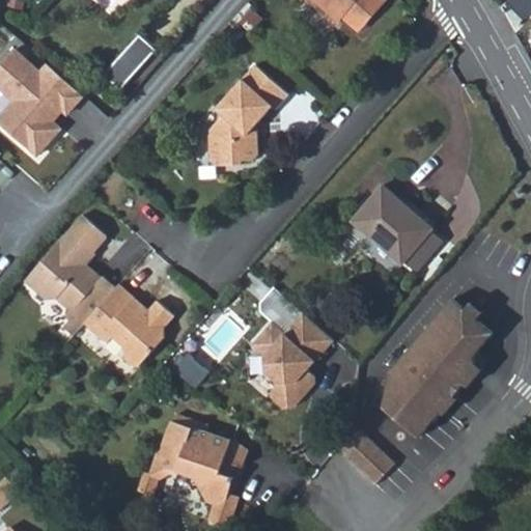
[(325,38),(338,23),(312,0),(302,0),(294,10),(325,38)]
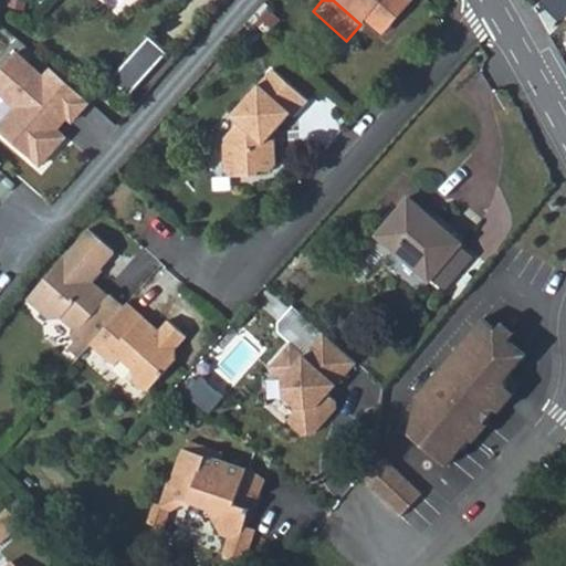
[(333,0),(360,24),(365,20),(381,0),(333,0)]
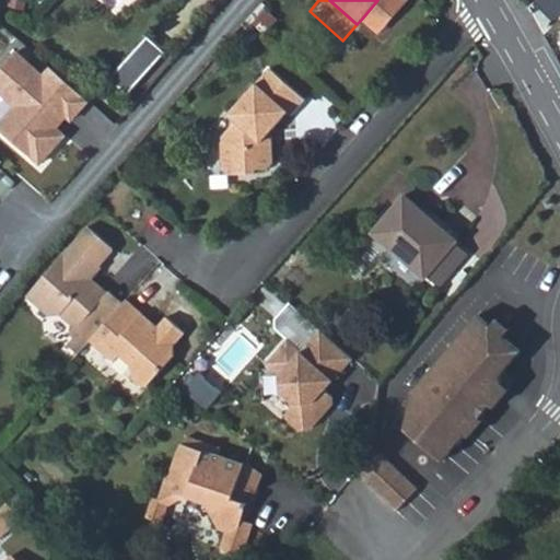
[(407,0),(377,0),(361,20),(376,34),(407,0)]
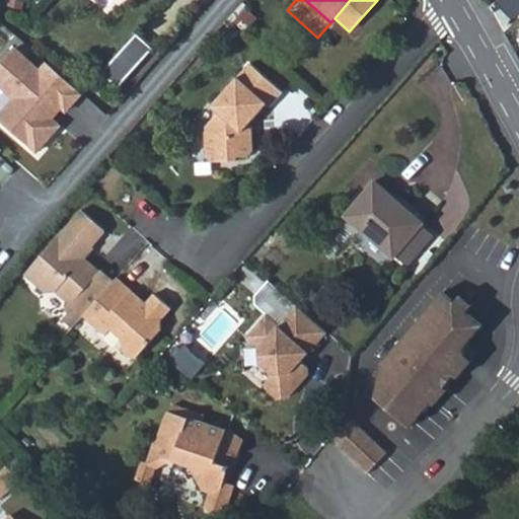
[(101,71),(120,86),(135,70),(154,51),(138,33),(101,71)]
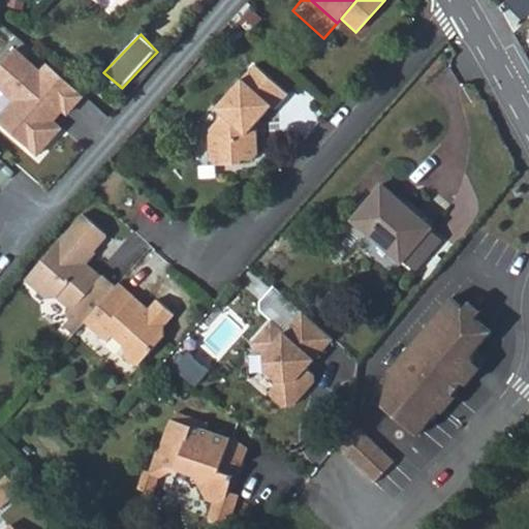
[(43,72),(18,49),(0,68),(0,86),(18,100),(0,121),(40,155),(56,137),(51,133),(50,127),(65,111),(69,114),(85,97),(50,65),(43,72)]
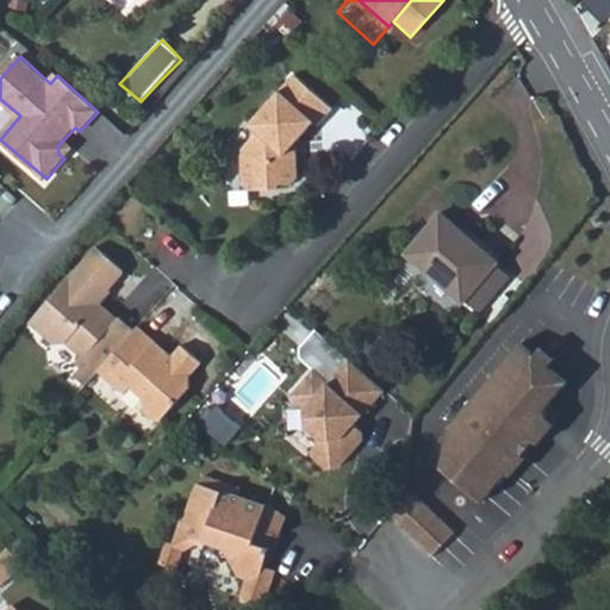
[(298,180),(298,157),(291,157),(291,145),(298,144),(315,125),(318,128),(334,111),(296,78),(251,128),(259,136),(242,155),(246,188),(253,194),(278,193),(279,188),(293,187),(298,180)]
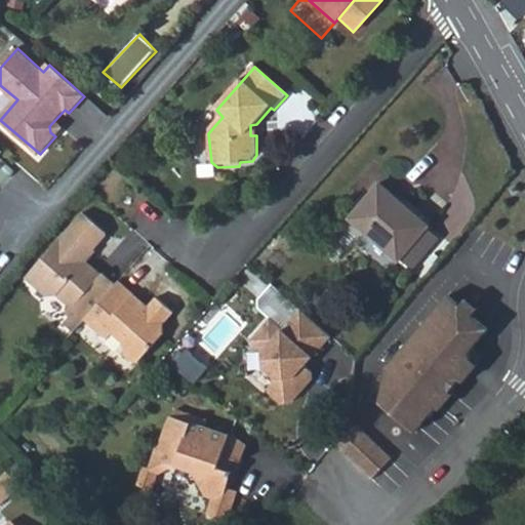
[(406,208),(379,186),(349,220),(399,265),(427,234),(403,212),(406,208)]
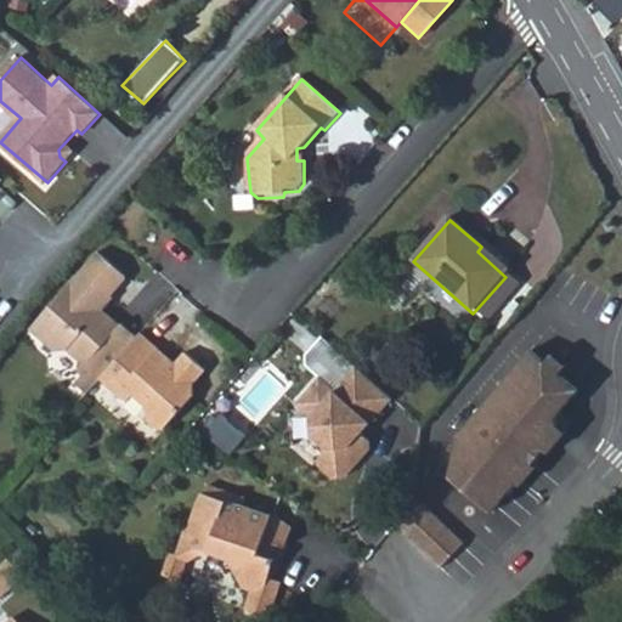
[(82,271),(109,297),(125,281),(124,277),(97,253),(82,271)]
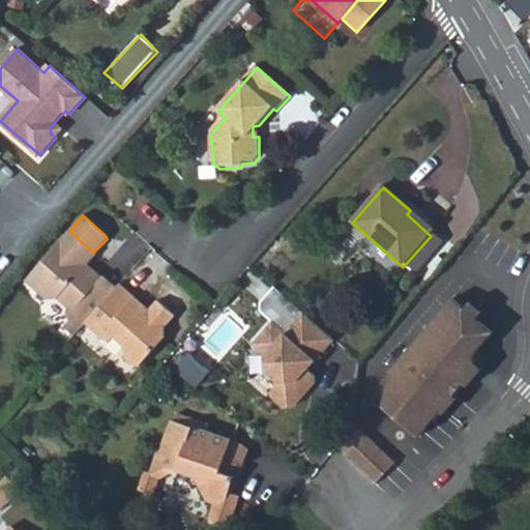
[(65,328),(75,336),(85,325),(117,288),(104,276),(96,285),(88,277),(93,271),(87,265),(96,255),(93,253),(69,231),(26,282),(49,301),(57,299),(67,310),(67,319),(70,321),(65,328)]
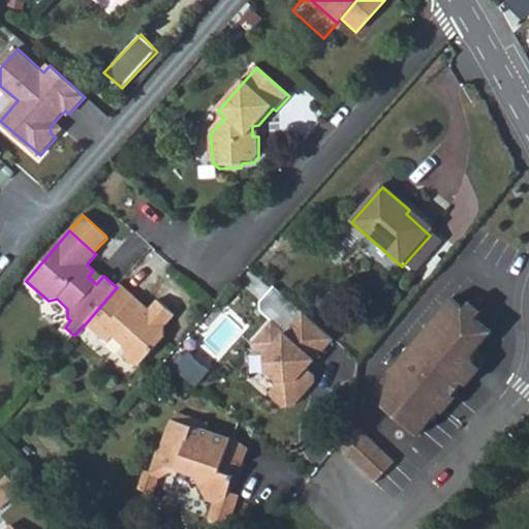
[(133,298),(119,285),(117,287),(85,324),(106,344),(112,338),(125,349),(125,360),(129,364),(137,367),(162,339),(163,329),(174,315),(157,301),(149,311),(142,304),(134,313),(126,307),(133,298)]
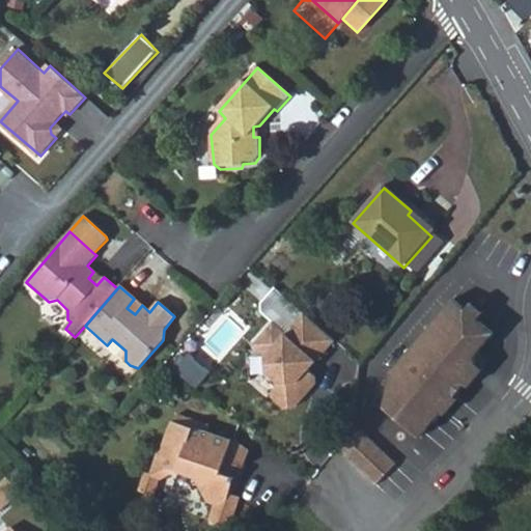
[(135,314),(142,305),(134,299),(127,308),(135,314)]
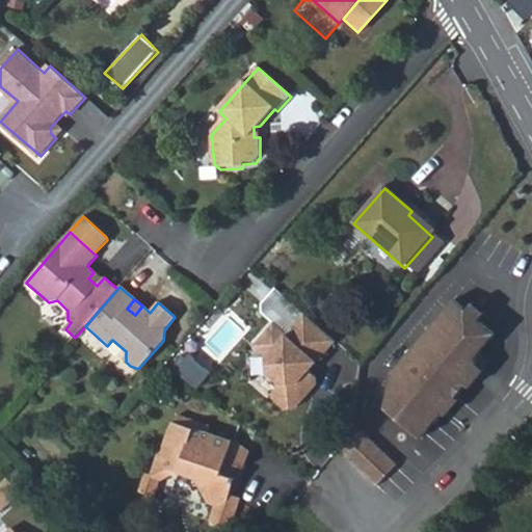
[(410,349),(457,394),(464,386),(463,375),(475,365),(474,355),(493,334),(477,320),(464,310),(453,300),(410,349)]
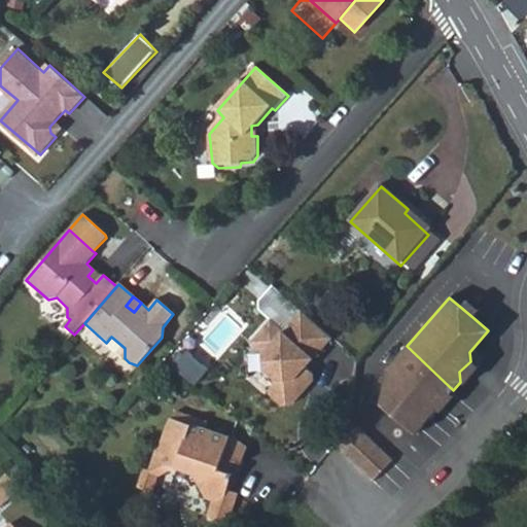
[(479,310),(466,300),(460,307),(472,317),(479,310)]
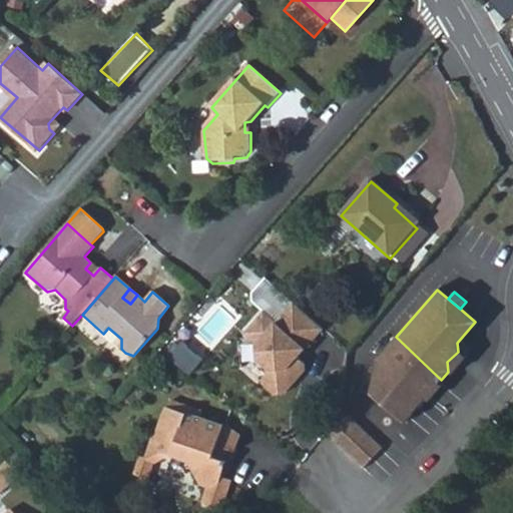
[(298,356),(323,327),(293,301),(276,322),(264,312),(244,333),(257,345),(259,360),(273,372),(264,381),(277,393),(285,393),(297,380),(293,375),(304,362),(298,356)]
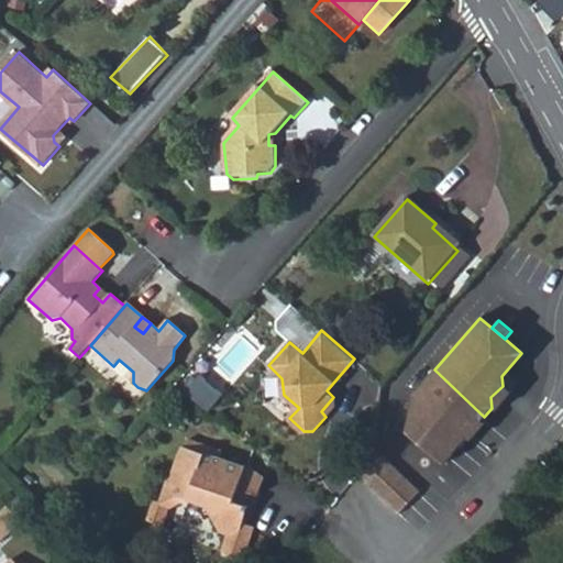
[(472,419),(482,419),(484,417),(434,370),(414,394),(407,431),(442,463),(466,437),(461,432),(472,419)]
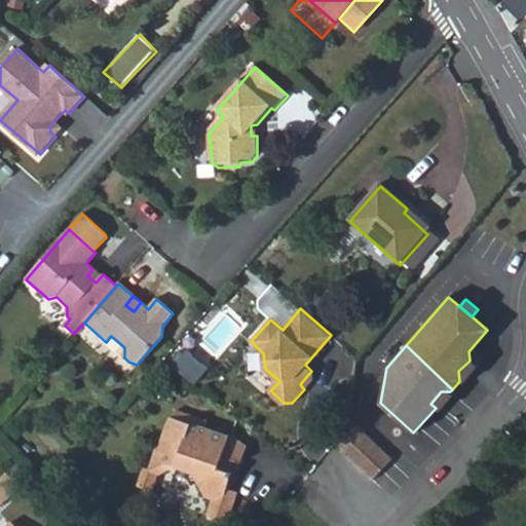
[(463,384),(478,368),(470,361),(458,371),(459,381),(463,384)]
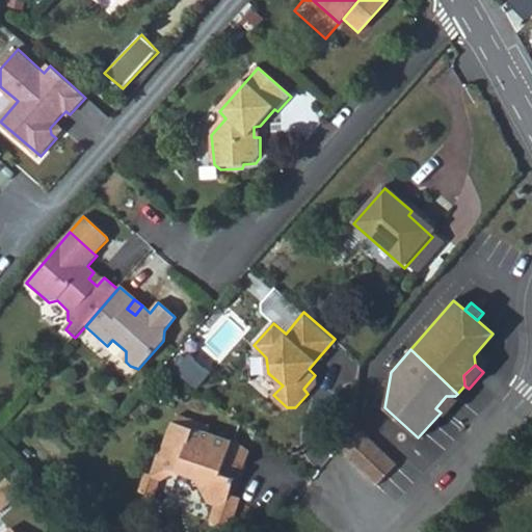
[(308,394),(317,382),(315,375),(303,389),(308,394)]
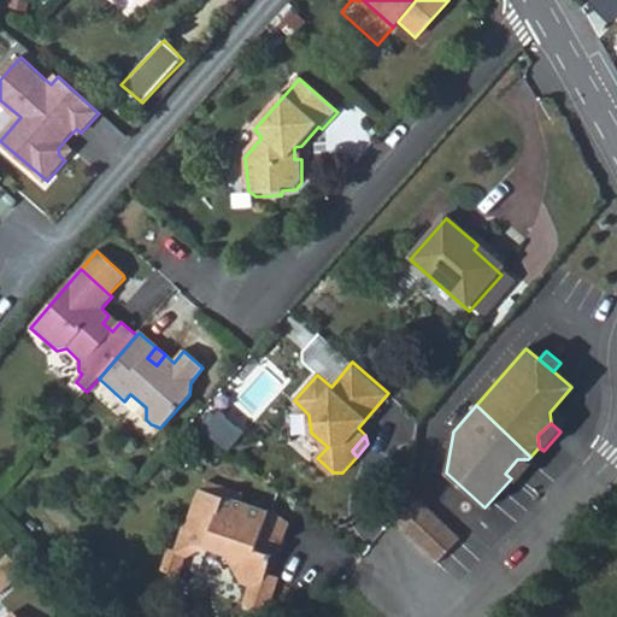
[(516,482),(533,463),(528,459),(517,459),(505,474),(511,479),(516,482)]
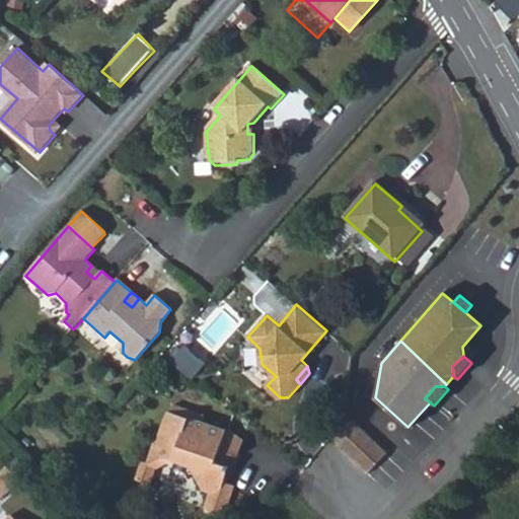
[(157,442),(155,441),(146,465),(154,469),(159,470),(175,462),(192,468),(200,493),(208,496),(202,513),(219,518),(221,518),(232,491),(223,487),(228,471),(215,466),(220,454),(238,460),(243,446),(234,439),(204,427),(205,420),(174,408),(166,419),(157,442)]
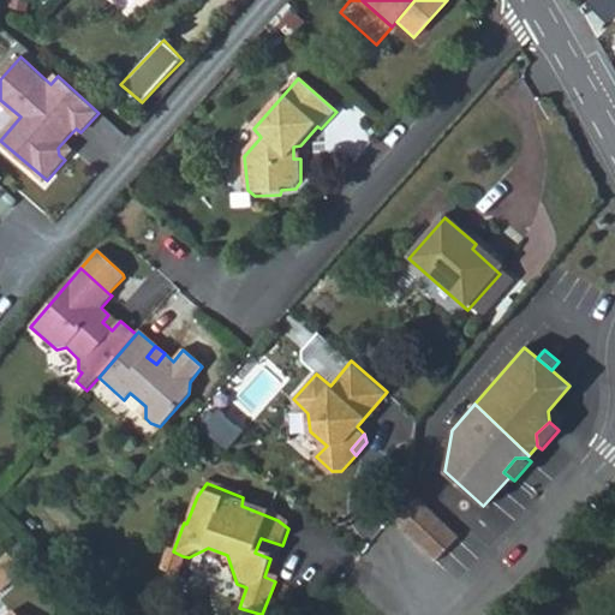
[(401,489),(395,505),(387,518),(433,561),(457,536),(416,499),(413,500),(401,489)]
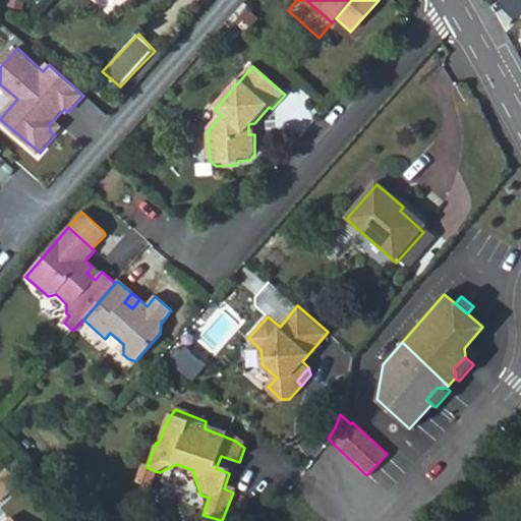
[(132,483),(148,489),(155,471),(147,467),(139,464),(132,483)]
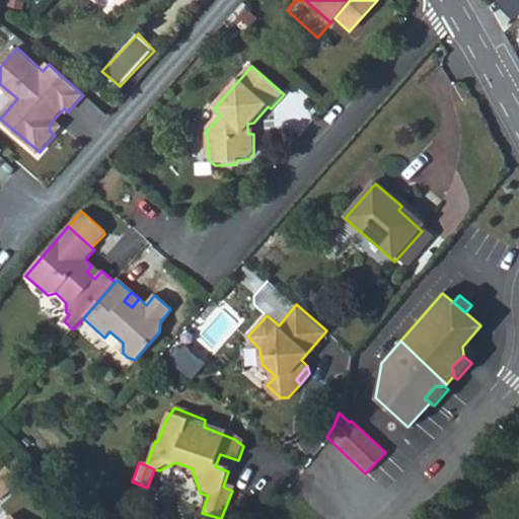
[(5,474),(0,479),(0,497),(2,499),(16,487),(5,474)]
